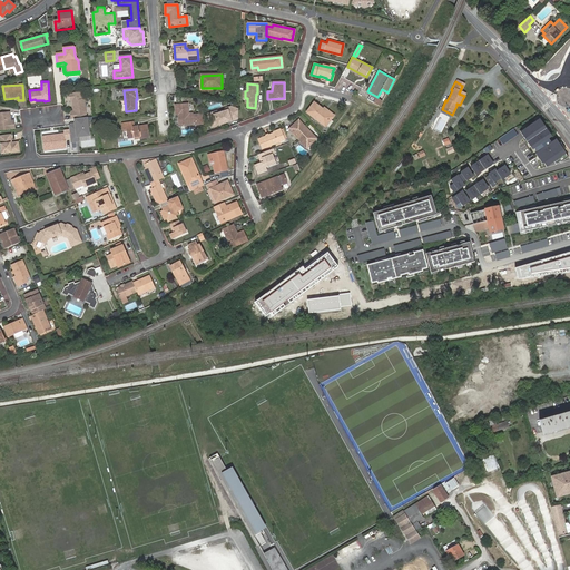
[(87,117),(88,117),(86,98),(84,99),(82,91),(70,94),(71,100),(72,100),(75,110),(75,111),(74,114),(71,114),(72,119),(87,117)]
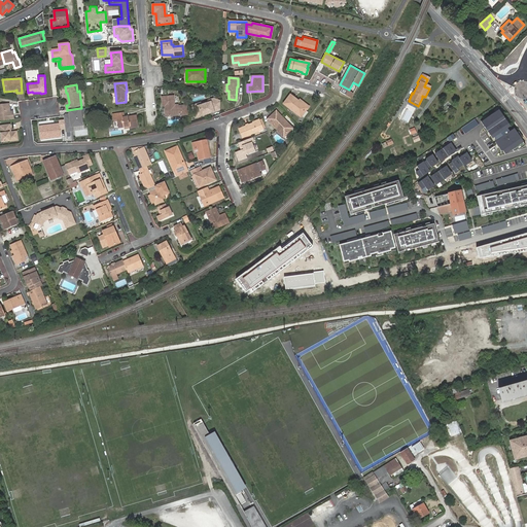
[(337,90),(346,94),(349,90),(340,84),(337,90)]
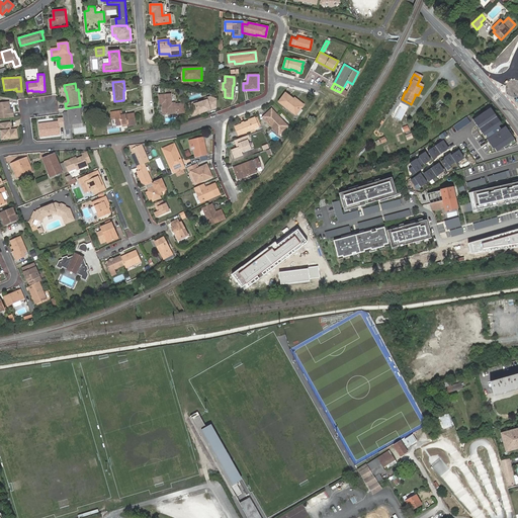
[(285,93),(279,102),(295,114),(304,105),(298,101),(297,102),(285,93)]
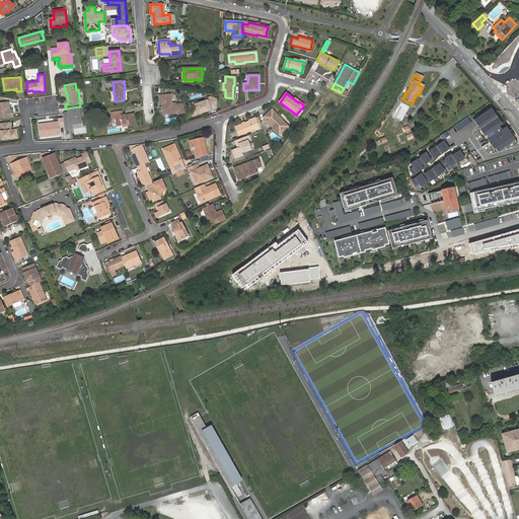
[(170,94),(159,96),(160,104),(162,104),(164,115),(184,113),(183,104),(175,104),(175,103),(171,103),(170,94)]
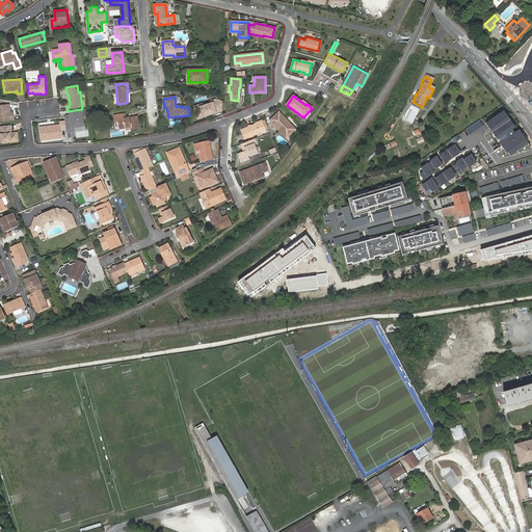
[(0,105),(0,122),(15,120),(14,114),(10,115),(9,112),(8,104),(0,105)]
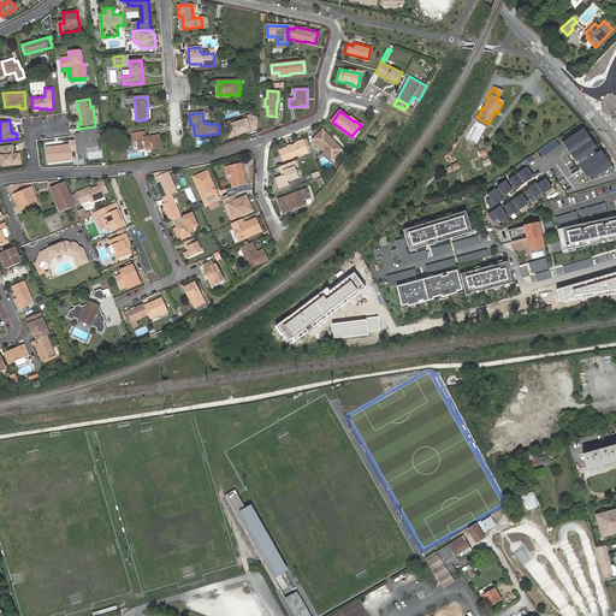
[(96,147),(94,126),(78,129),(70,130),(71,136),(75,135),(75,141),(76,150),(77,154),(83,153),(82,148),(84,148),(96,147)]
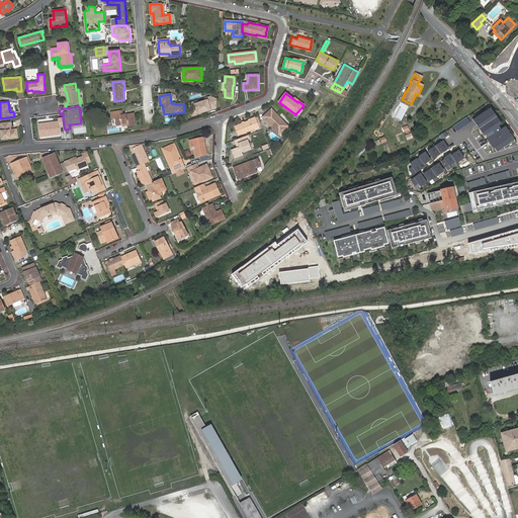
[(502,124),(491,108),(473,120),(484,136),(486,135),(488,139),(486,140),(493,150),(494,149),(497,153),(515,140),(506,125),(501,130),(499,126),(502,124)]
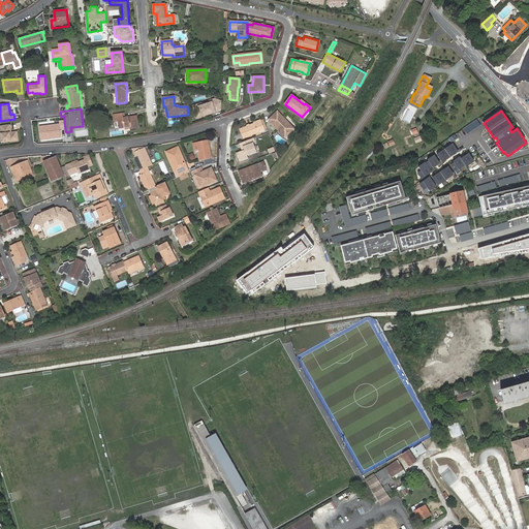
[(277,112),(269,120),(278,130),(279,129),(285,135),(292,128),(277,112)]
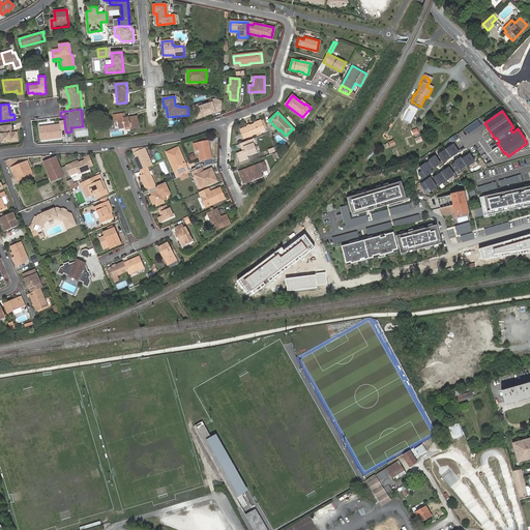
[(139,128),(137,116),(125,118),(124,113),(117,115),(117,119),(111,120),(112,130),(129,128),(129,130),(139,128)]
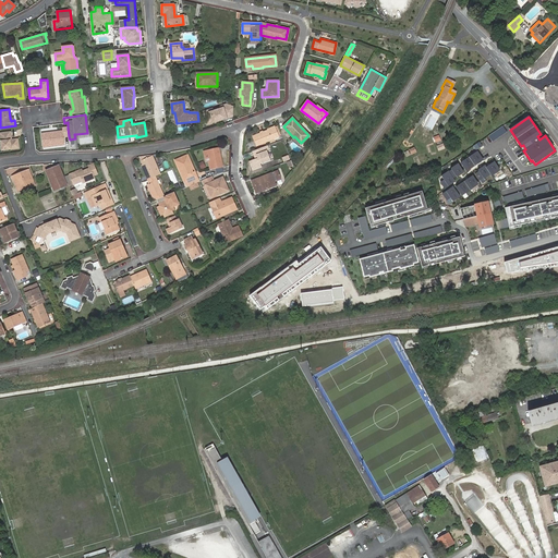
[(507,132),(504,126),(488,136),(490,141),(493,142),(507,132)]
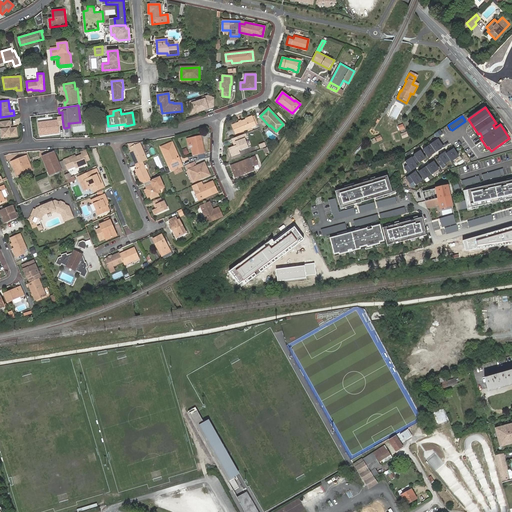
[(246,120),(232,125),(236,133),(255,126),(251,117),(246,119),(246,120)]
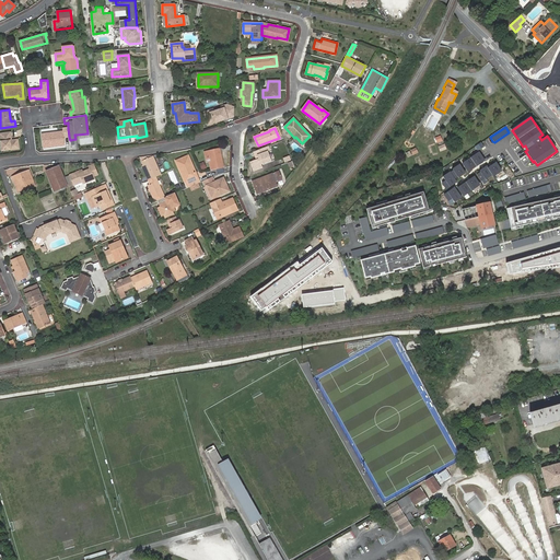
[(42,133),(44,148),(66,146),(65,137),(63,131),(42,133)]
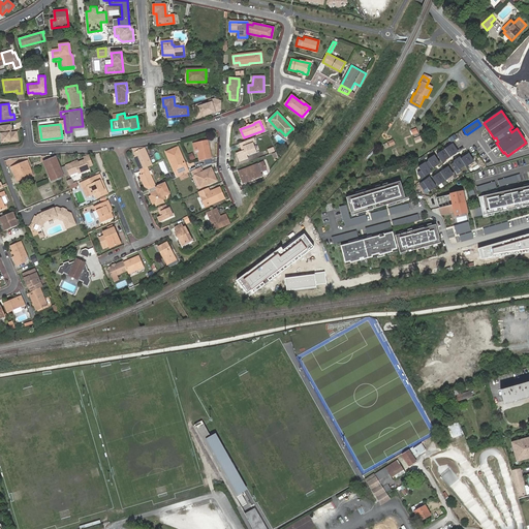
[(2,143),(19,141),(18,132),(11,133),(9,133),(8,130),(10,129),(10,125),(0,126),(2,143)]
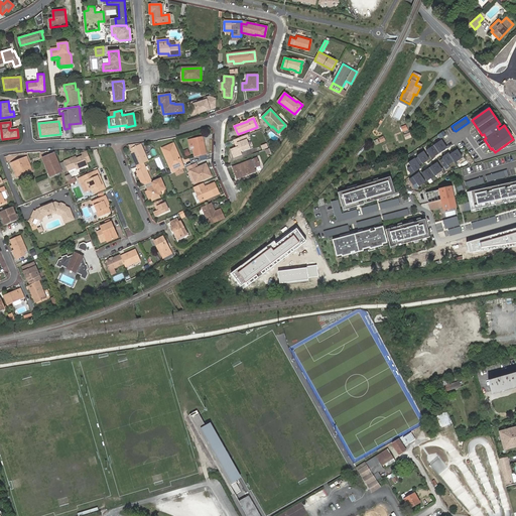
[(272,126),(271,127),(279,135),(287,127),(285,125),(278,132),(272,126)]
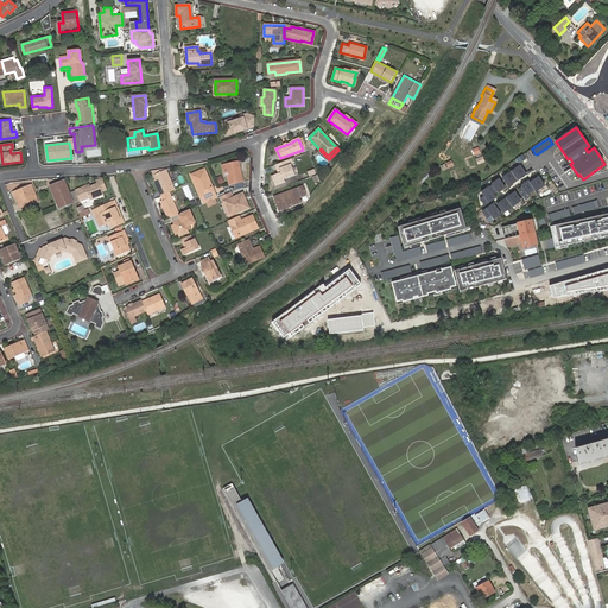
[(526,159),(523,154),(515,159),(519,164),(526,159)]
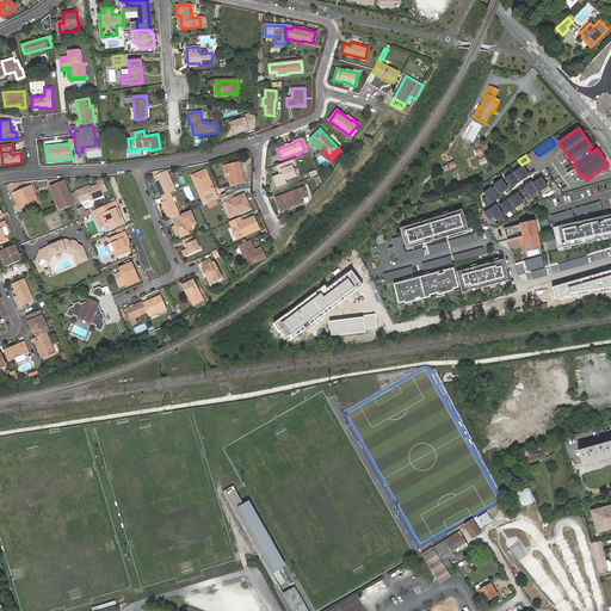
[(295,164),(294,160),(277,166),(279,171),(283,170),(284,173),(287,180),(297,176),(295,171),(292,165),(295,164)]
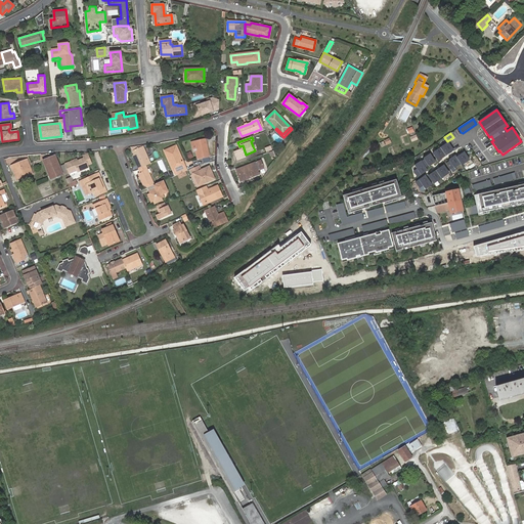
[(199,160),(210,158),(206,138),(194,140),(199,160)]
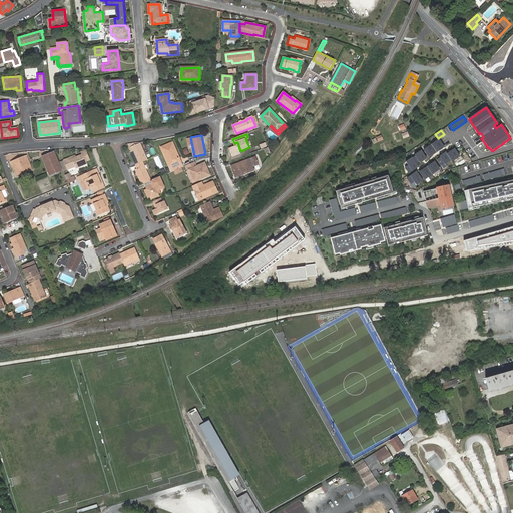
[(445,147),(439,139),(424,149),(429,158),(445,147)]
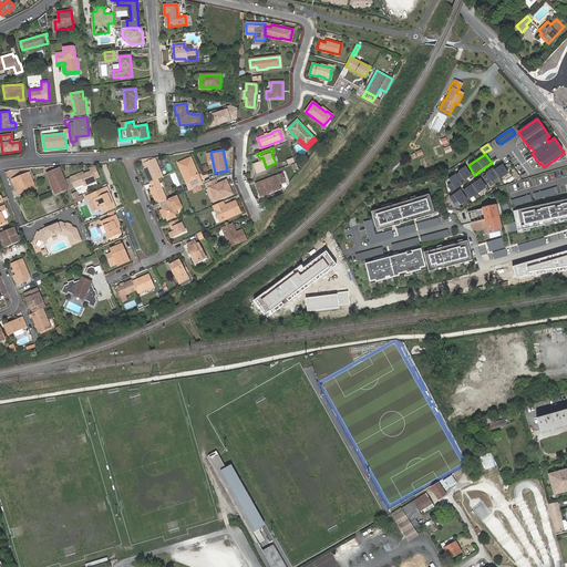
[(191,184),(193,189),(203,186),(199,179),(191,158),(178,163),(186,181),(191,178),(192,183),(193,183),(191,184)]
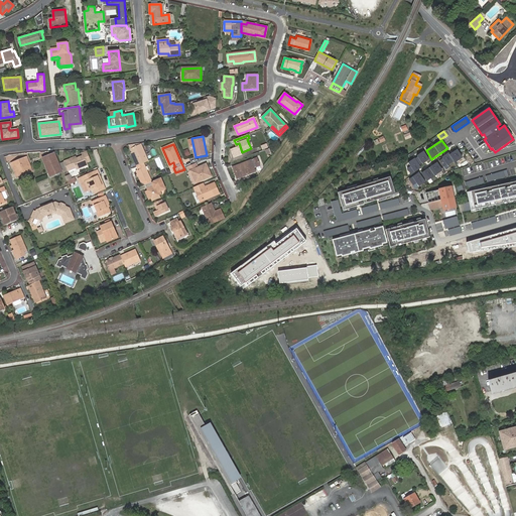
[(135,162),(137,166),(144,163),(148,161),(141,145),(131,149),(132,152),(136,162),(135,162)]
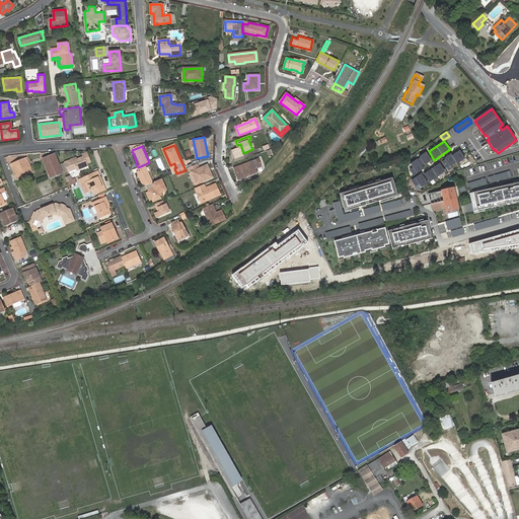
[(241,147),(233,151),(236,159),(244,156),(243,153),(241,147)]
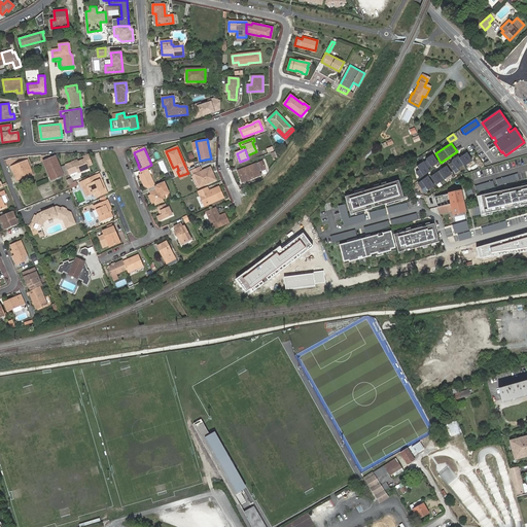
[(472,161),(466,152),(459,157),(458,155),(451,161),(452,162),(448,165),(453,171),(457,168),(457,169),(463,165),(464,167),(472,161)]
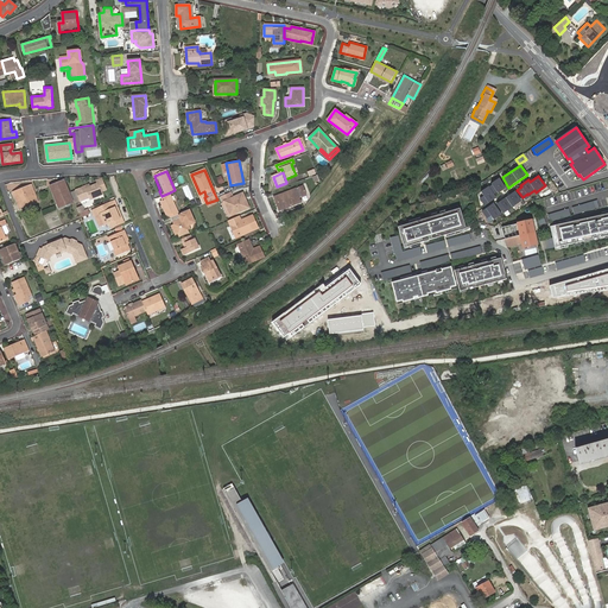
[(506,188),(499,178),(492,184),(492,185),(489,188),(488,187),(480,191),(482,196),(479,198),(485,207),(496,198),(494,195),(496,192),(498,194),(506,188)]
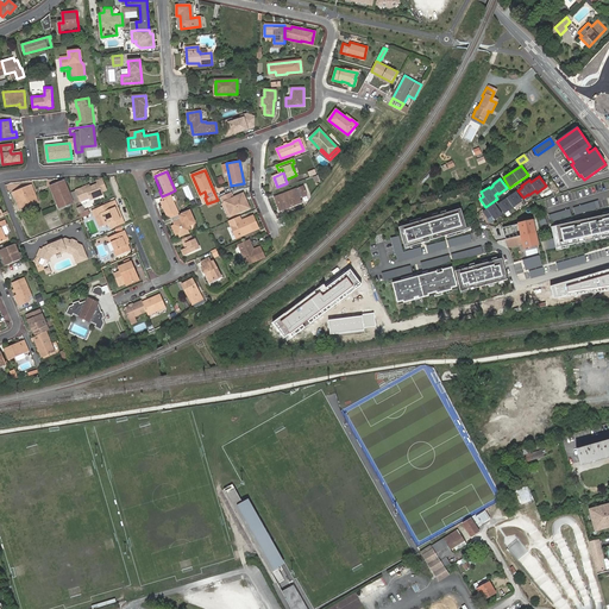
[(89,186),(76,190),(81,201),(89,198),(90,200),(102,194),(102,193),(107,190),(102,180),(96,182),(98,184),(89,187),(89,186)]
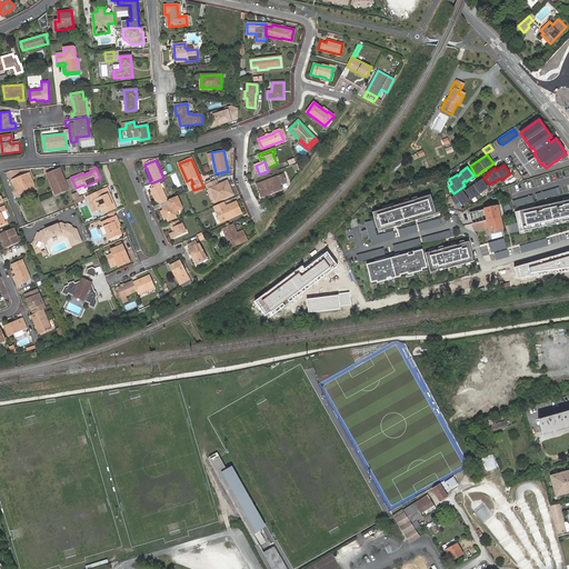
[(47,175),(55,195),(61,192),(69,190),(60,169),(47,175)]
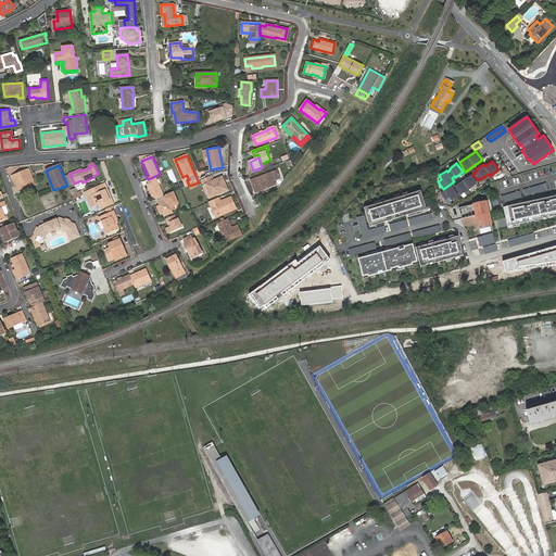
[(28,169),(11,177),(12,181),(15,180),(21,190),(35,185),(28,169)]
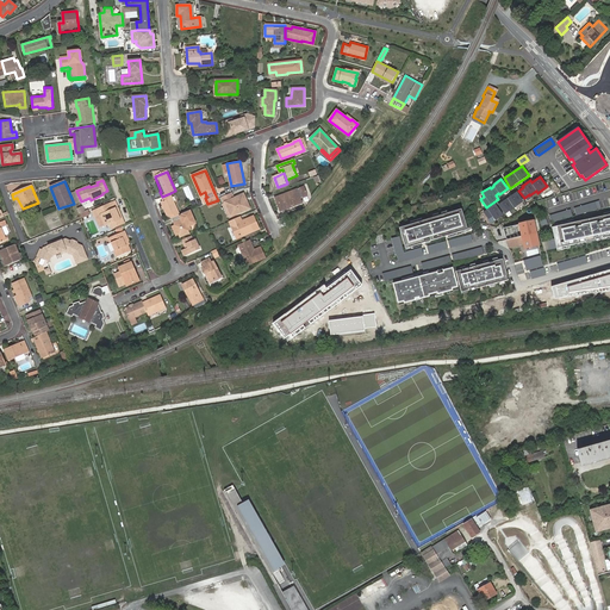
[(287,195),(278,199),(282,211),(302,203),(297,191),(287,194),(287,195)]
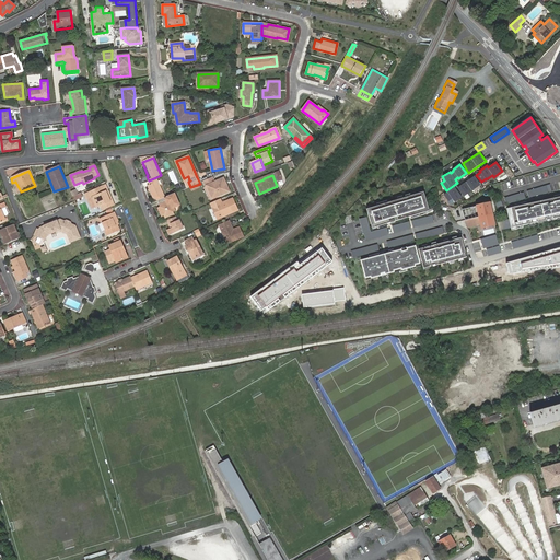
[(475,176),(457,188),(464,197),(480,185),(475,176)]
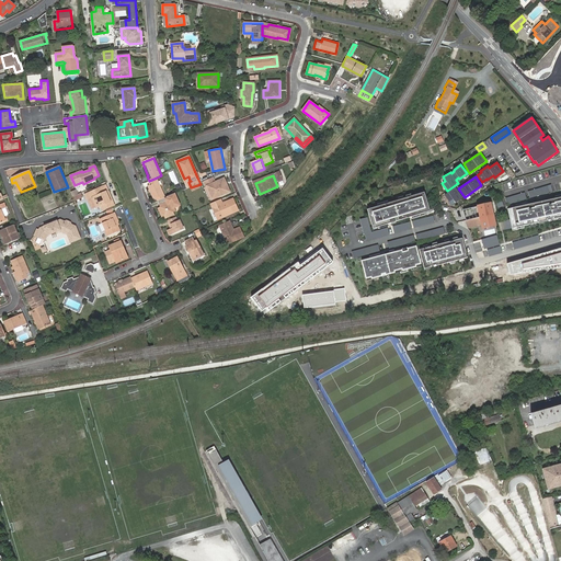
[(157,198),(158,201),(165,197),(164,195),(157,178),(149,181),(148,181),(150,184),(148,185),(153,199),(157,198)]
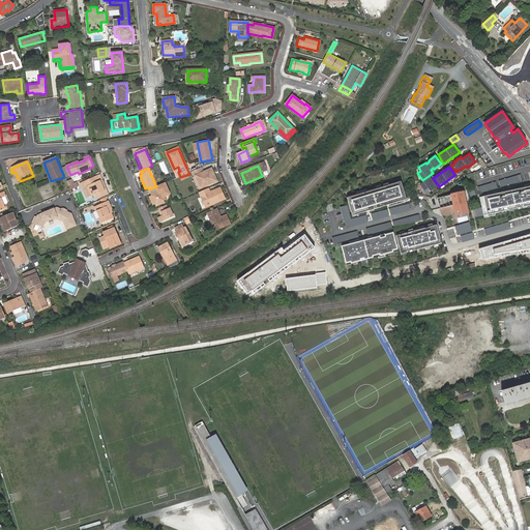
[(202,168),(194,171),(196,175),(201,188),(216,181),(211,169),(204,172),(202,168)]
